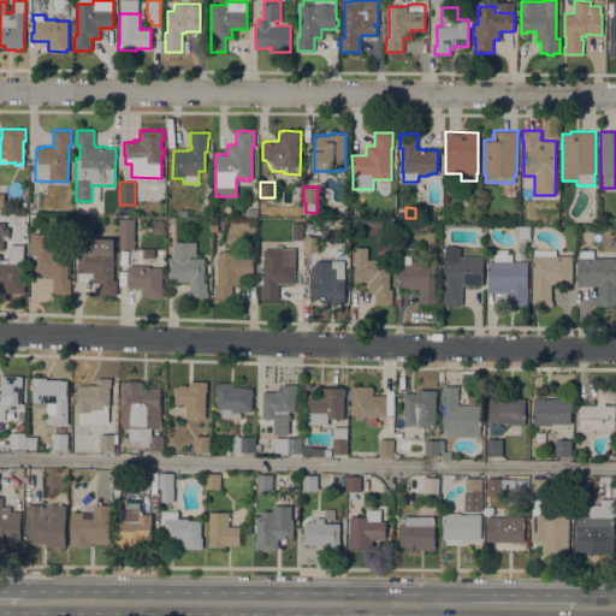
[(135,248),(120,248),(119,218),(135,218),(135,248)]
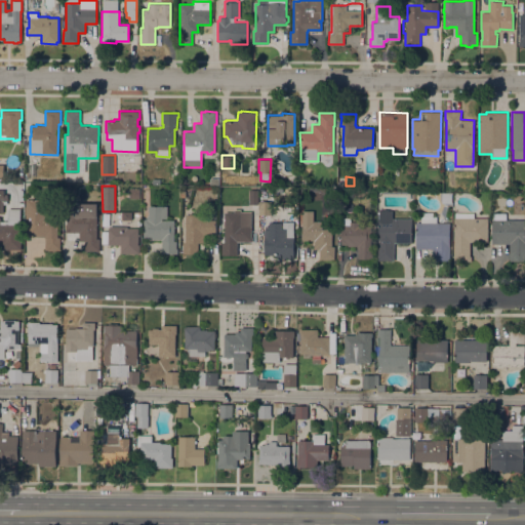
[(139,188),(139,198),(129,198),(130,188),(139,188)]
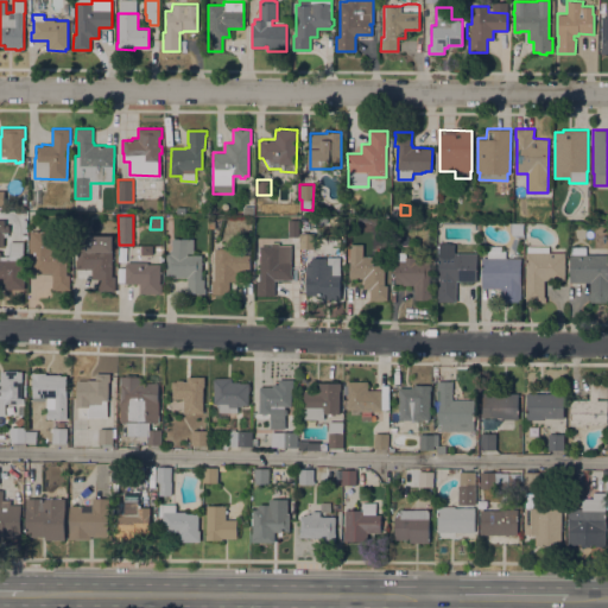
[(289,219),(299,219),(299,236),(289,236),(289,219)]
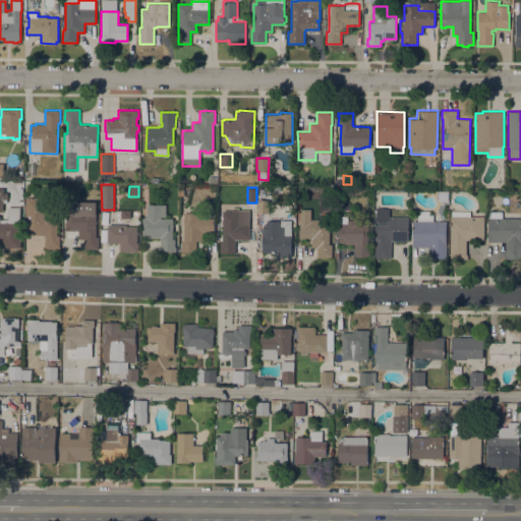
[(25,197),(46,197),(46,208),(57,209),(57,235),(60,235),(60,247),(45,247),(45,236),(44,236),(44,234),(34,234),(34,232),(26,232),(26,219),(25,219),(25,197)]
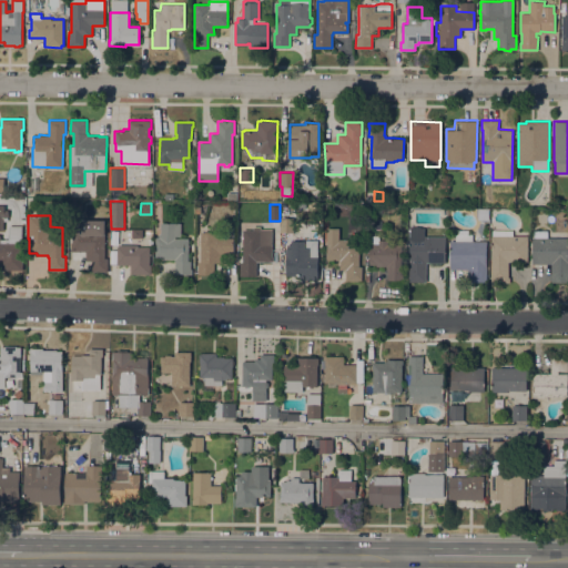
[(293,232),(280,232),(280,217),(294,217),(293,232)]
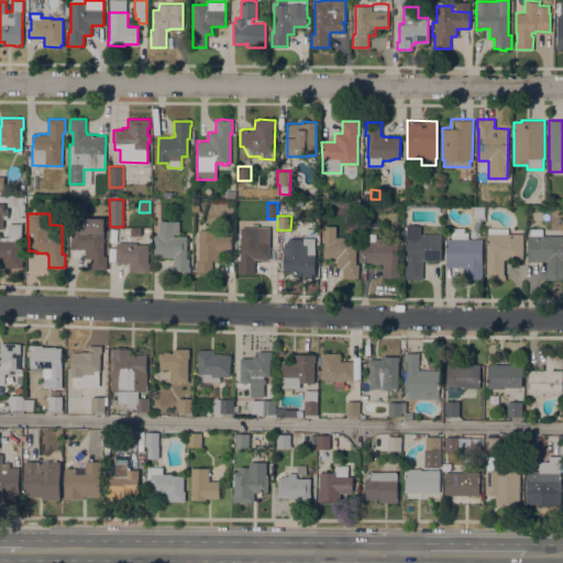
[(186,257),(189,257),(188,266),(190,266),(190,272),(181,272),(181,271),(174,271),(174,258),(173,258),(173,257),(161,256),(161,255),(154,255),(154,235),(155,235),(155,234),(157,234),(157,231),(158,231),(158,220),(179,220),(179,235),(187,235),(186,257)]
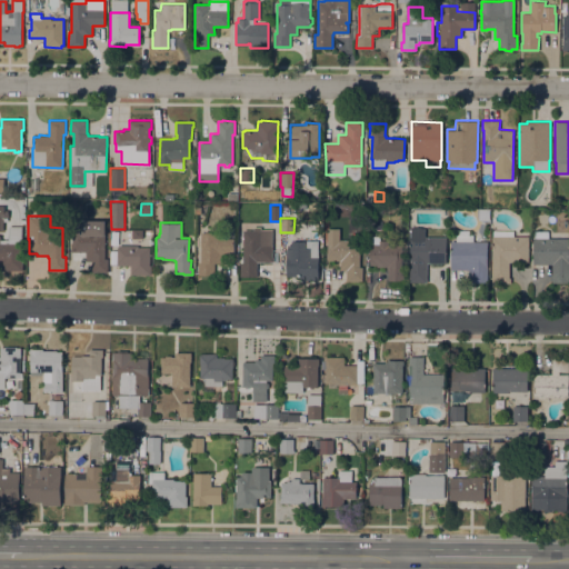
[(327,228),(339,228),(339,239),(348,239),(348,241),(360,241),(360,266),(362,267),(362,280),(347,280),(347,269),(340,269),(340,259),(327,259),(327,228)]
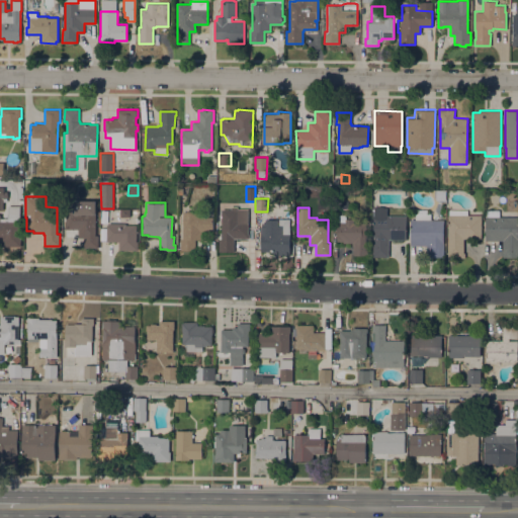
[(120,217),(120,208),(130,208),(130,217),(120,217)]
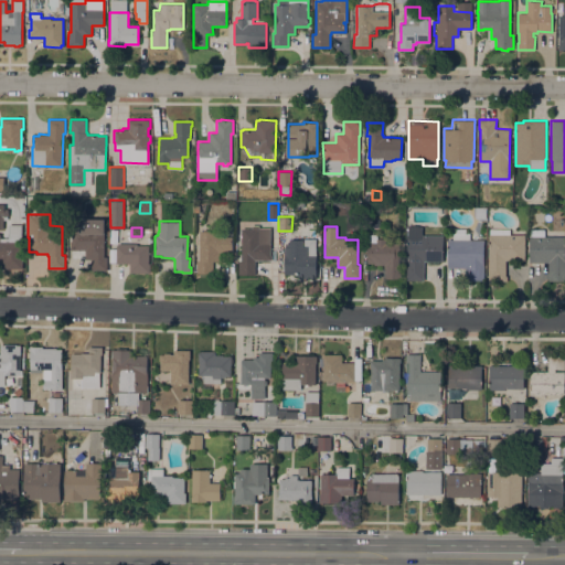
[(238,274),(238,266),(241,266),(242,227),(259,228),(259,243),(270,243),(270,254),(272,254),(272,259),(259,259),(259,260),(256,260),(256,274),(238,274)]
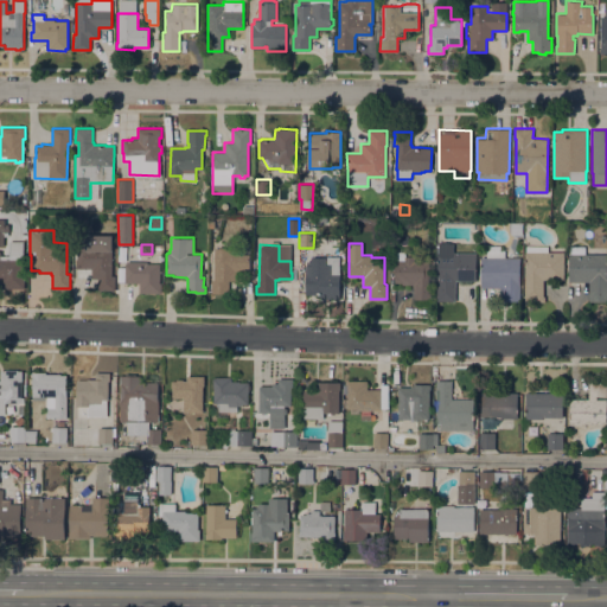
[(455,300),(436,300),(438,253),(453,253),(453,244),(474,246),(474,253),(477,253),(475,280),(455,280),(455,300)]
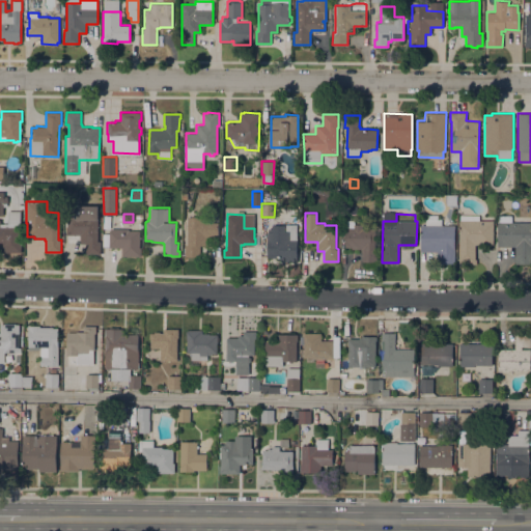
[(454,262),(438,262),(438,251),(421,251),(421,225),(426,225),(426,219),(427,219),(427,215),(438,215),(438,219),(442,219),(442,225),(454,225),(454,262)]
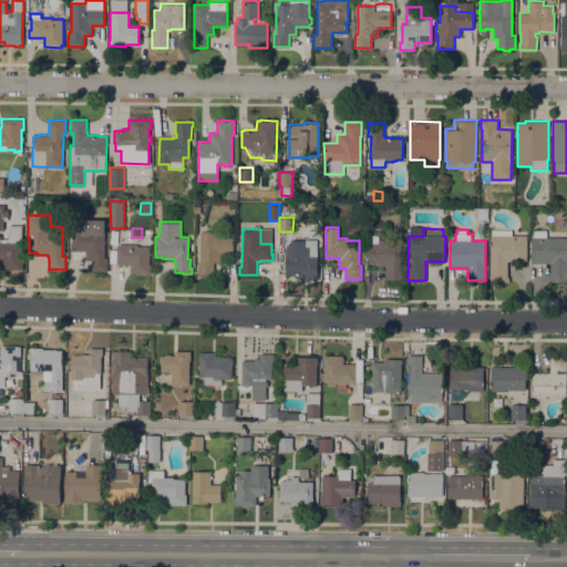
[(490,235),(492,235),(492,229),(512,229),(512,235),(527,235),(527,260),(507,260),(507,276),(508,276),(508,281),(502,281),(502,279),(490,279),(490,235)]
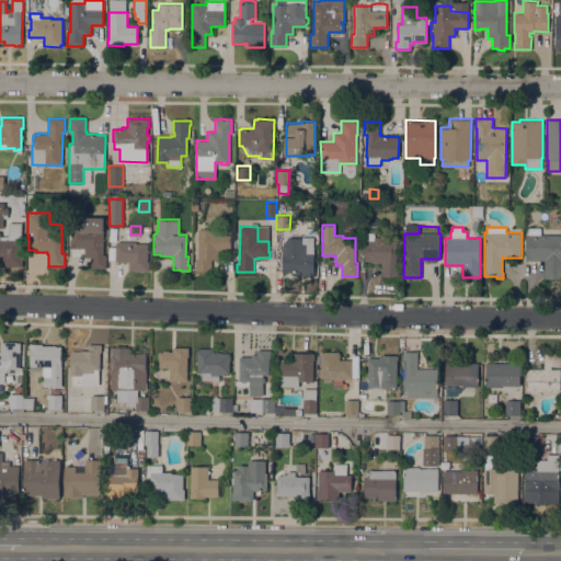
[(560,278),(545,278),(545,260),(525,260),(526,233),(527,235),(527,227),(541,227),(540,233),(560,233),(560,278)]
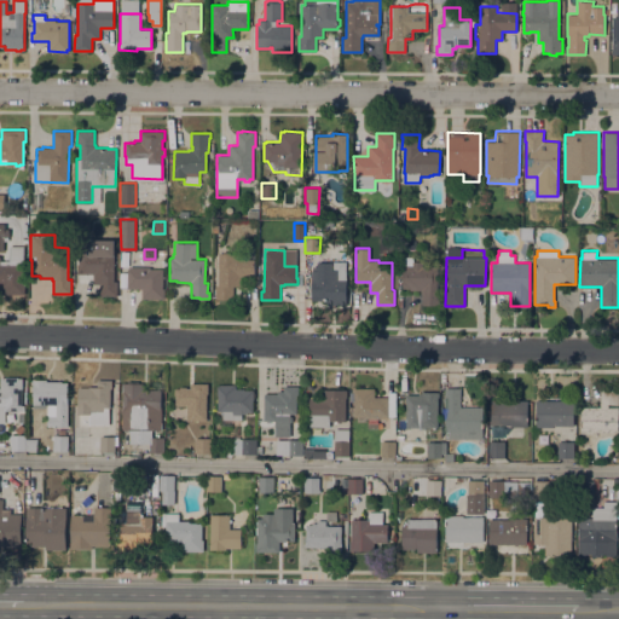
[(99,295),(99,283),(93,283),(93,273),(77,273),(77,264),(79,264),(79,252),(115,252),(114,281),(117,281),(117,296),(99,295)]
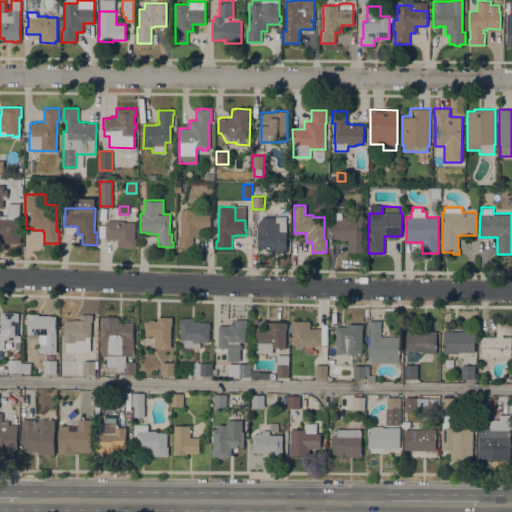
[(181,209),(195,209),(195,214),(210,214),(210,229),(199,228),(198,236),(193,236),(192,247),(178,247),(178,235),(180,235),(181,209)]
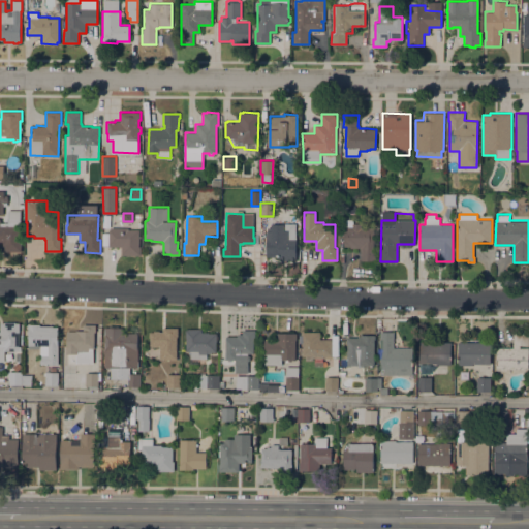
[(350,247),(350,246),(343,246),(344,226),(345,226),(345,219),(353,219),(353,223),(361,223),(361,227),(374,227),(374,249),(376,249),(376,260),(361,260),(361,249),(361,247),(350,247)]
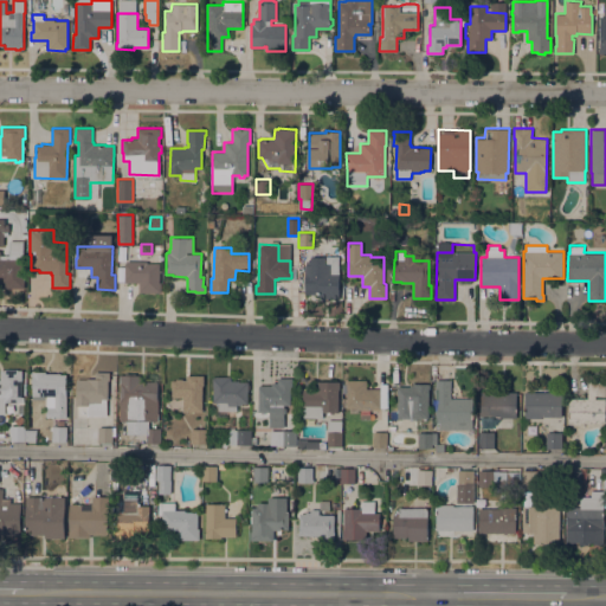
[(339,297),(337,297),(337,298),(328,298),(328,297),(320,297),(320,294),(305,294),(305,264),(305,260),(311,260),(311,256),(326,256),(339,256),(339,270),(339,297)]
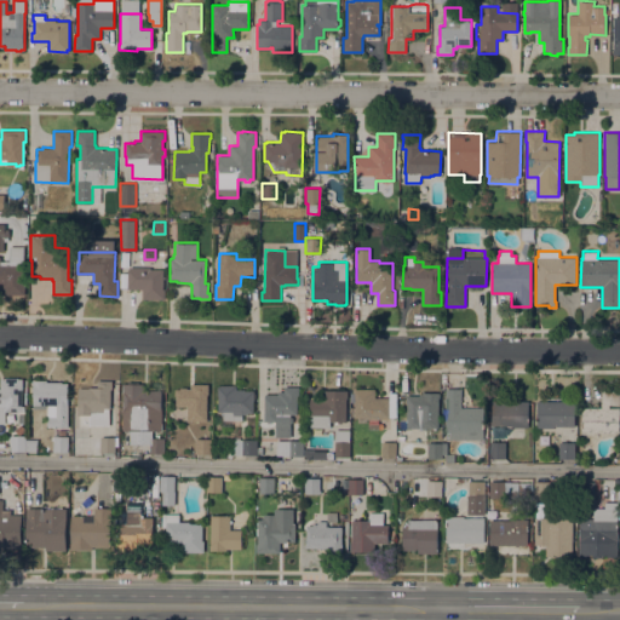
[(6,293),(6,283),(0,282),(0,263),(23,264),(23,285),(26,285),(24,294),(6,293)]
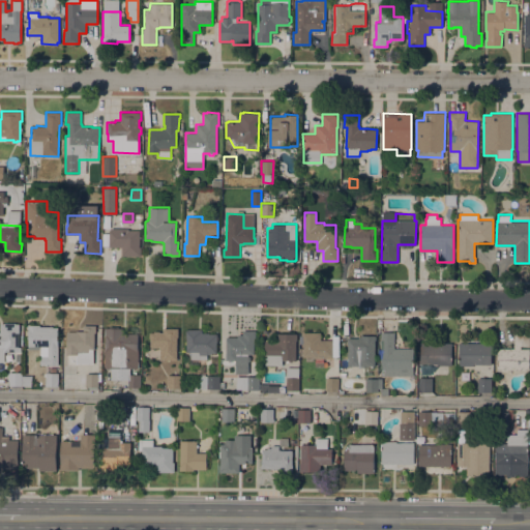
[(128,228),(128,229),(140,230),(139,246),(141,246),(141,256),(122,255),(122,246),(109,246),(109,230),(111,230),(111,228),(128,228)]
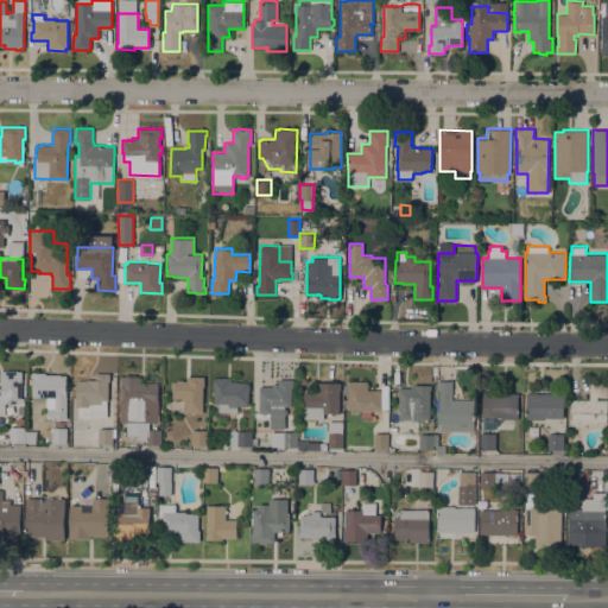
[(5,403),(5,416),(0,416),(0,380),(1,371),(5,371),(5,369),(18,369),(18,371),(23,371),(23,380),(21,380),(21,403),(5,403)]
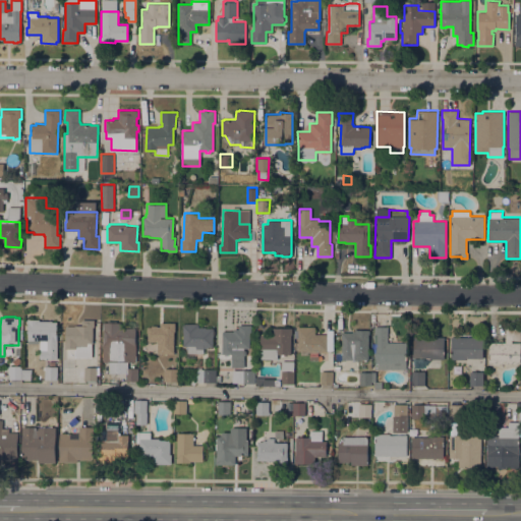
[(27,340),(27,338),(25,338),(25,331),(27,331),(27,323),(27,319),(39,319),(39,321),(52,321),(52,322),(57,322),(57,341),(58,341),(57,358),(40,358),(40,340),(27,340)]
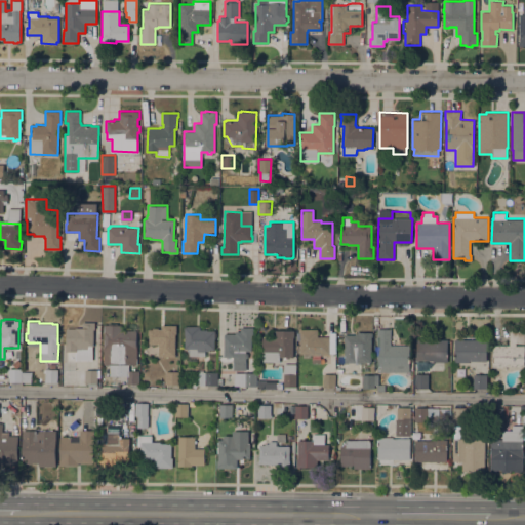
[(66,327),(82,328),(82,321),(95,322),(95,329),(94,329),(93,345),(87,345),(87,349),(77,348),(77,351),(66,351),(66,327)]
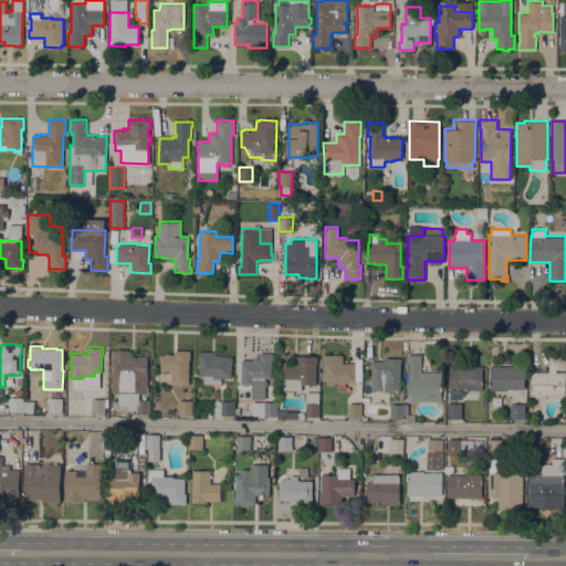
[(190,349),(190,359),(189,359),(189,384),(171,384),(171,370),(160,370),(160,362),(159,362),(159,355),(164,355),(164,353),(171,353),(171,355),(175,355),(175,349),(190,349)]
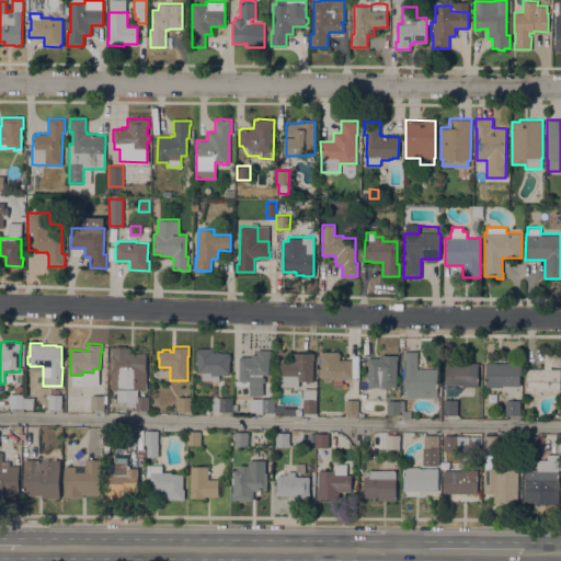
[(137,396),(149,396),(149,410),(136,410),(136,401),(117,401),(117,389),(111,389),(111,370),(112,370),(112,354),(111,354),(111,347),(130,347),(130,353),(146,353),(146,370),(147,370),(147,389),(137,389),(137,396)]
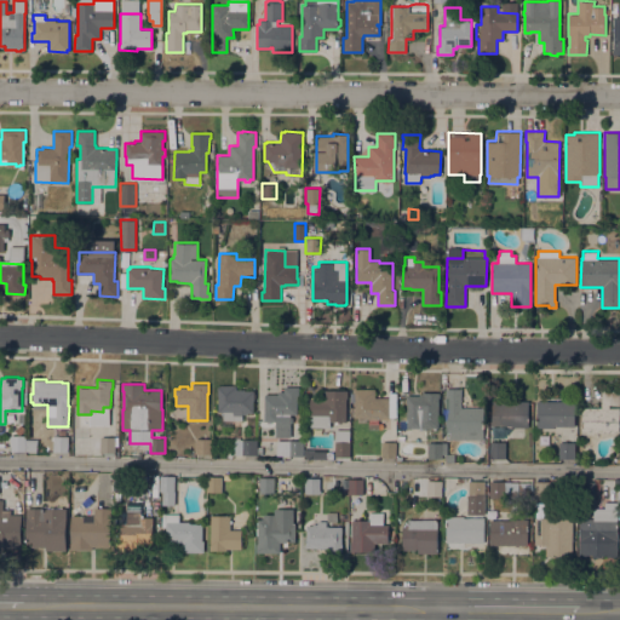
[(223,419),(223,411),(218,411),(218,395),(218,385),(220,385),(220,384),(236,384),(236,389),(245,389),(245,390),(254,390),(254,400),(253,400),(253,412),(247,412),(247,413),(242,413),(242,419),(231,419),(223,419)]
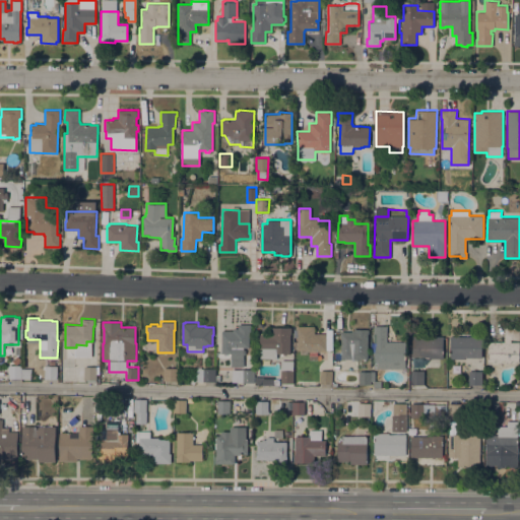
[(222,330),(234,330),(234,328),(239,328),(239,324),(251,324),(251,331),(249,331),(249,346),(244,346),(244,349),(246,350),(246,352),(244,354),(244,356),(232,356),(232,352),(222,352),(222,330)]
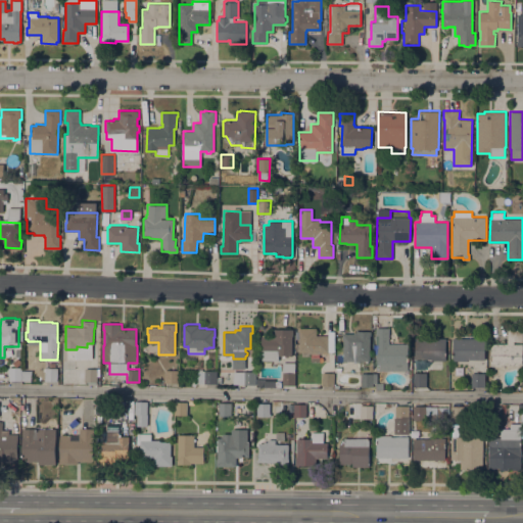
[(389,344),(408,344),(408,370),(376,370),(376,327),(389,327),(389,344)]
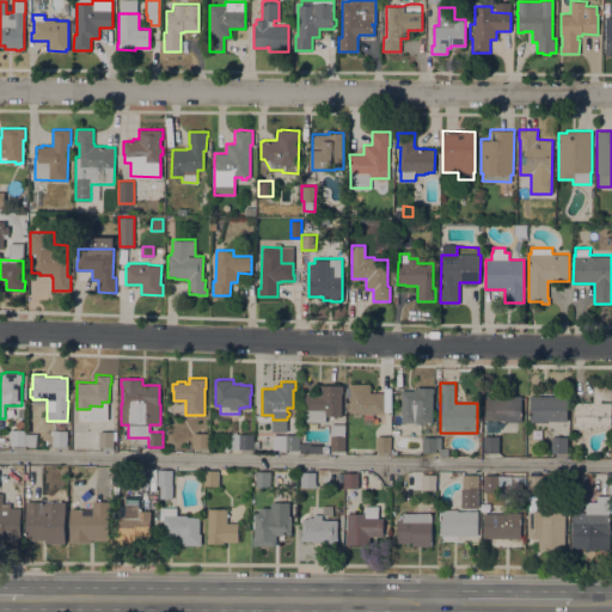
[(305,421),(306,393),(319,393),(320,384),(343,385),(343,393),(342,393),(342,416),(337,416),(337,418),(334,417),(334,416),(325,416),(325,422),(305,421)]
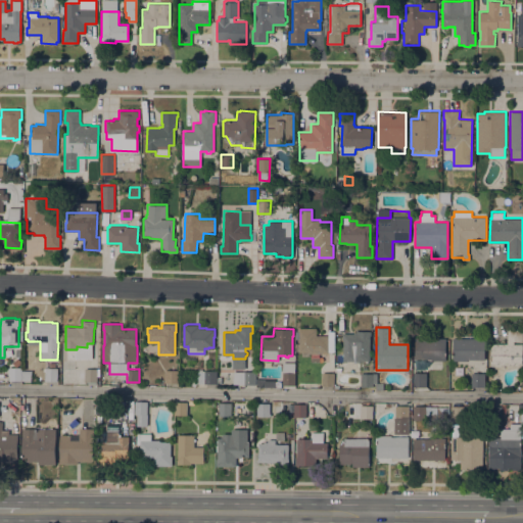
[(329,351),(328,351),(328,353),(311,353),(311,351),(299,351),(299,331),(297,331),(297,328),(317,328),(317,335),(330,335),(330,338),(334,338),(334,350),(329,350),(329,351)]
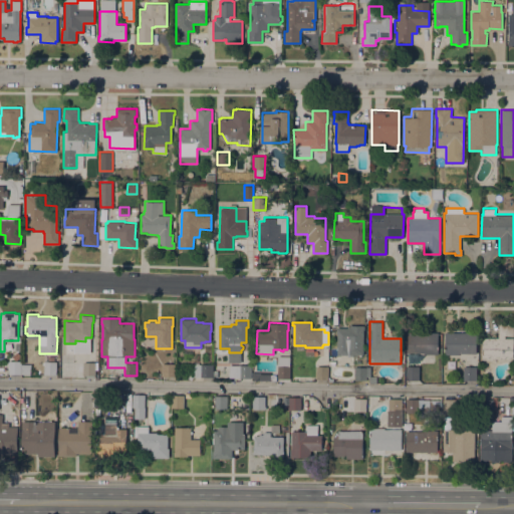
[(482,337),(499,337),(499,322),(513,322),(513,335),(505,335),(505,337),(513,337),(513,357),(496,357),(496,358),(482,358),(482,337)]
